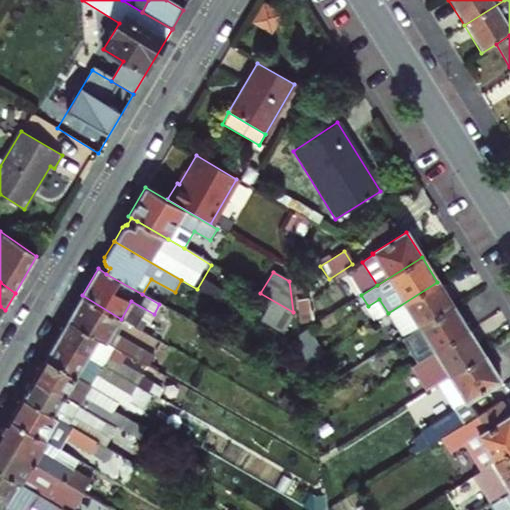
[(453,307),(437,282),(388,313),(403,338),(453,307)]
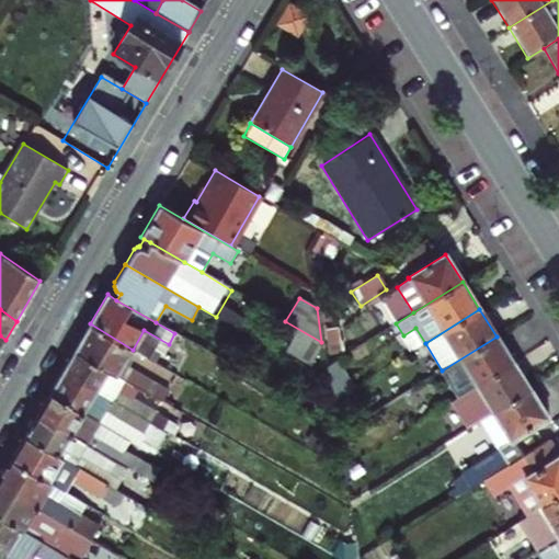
[(72,352),(120,378),(161,401),(167,391),(123,366),(133,350),(90,323),(72,352)]
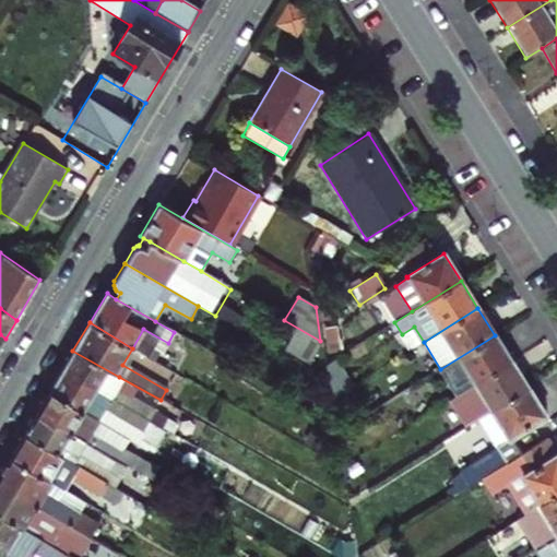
[(412,350),(424,342),(414,327),(402,334),(412,350)]
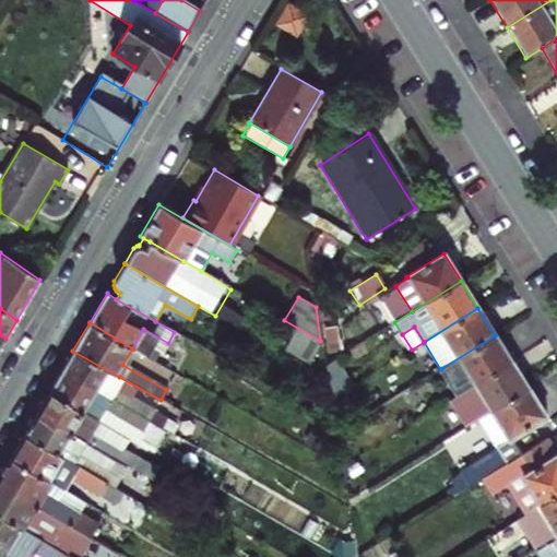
[(463,368),(473,384),(511,362),(495,335),(440,369),(438,371),(443,381),(463,368)]
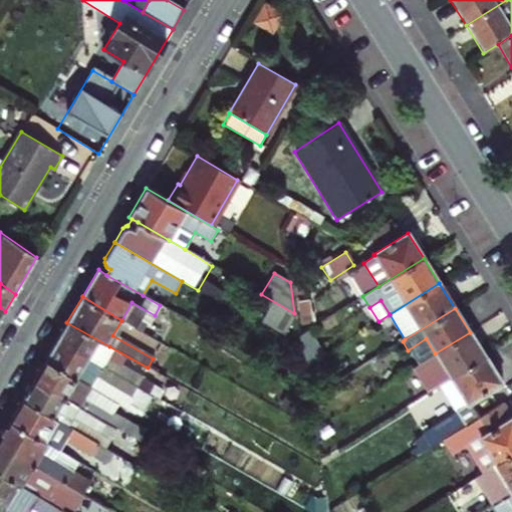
[(103,356),(109,346),(66,322),(56,340),(73,351),(75,348),(90,357),(88,359),(137,388),(172,409),(178,400),(103,356)]
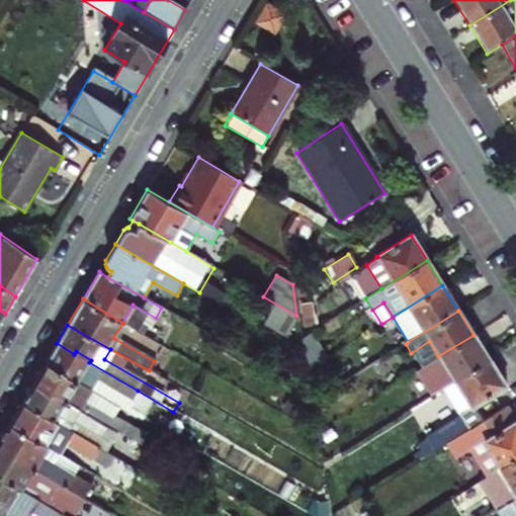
[(301,338),(303,352),(306,370),(325,359),(309,333),(301,338)]
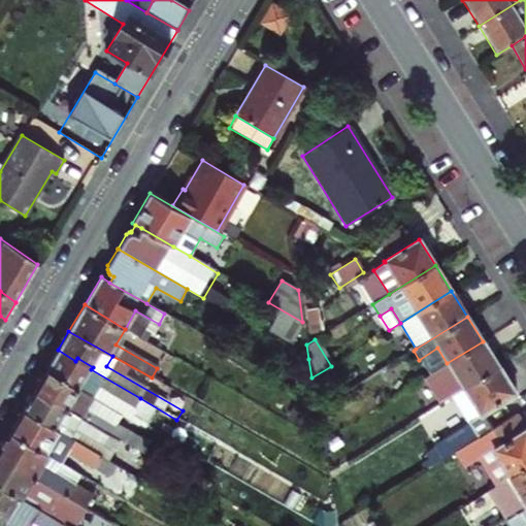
[(452,396),(498,367),(483,341),(447,363),(429,374),(446,400),(452,396)]
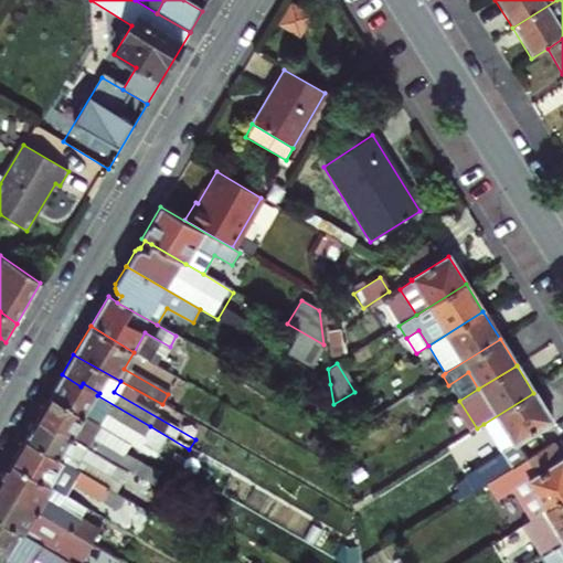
[(50,395),(99,424),(105,414),(144,437),(150,426),(97,395),(99,393),(83,383),(81,386),(62,374),(50,395)]
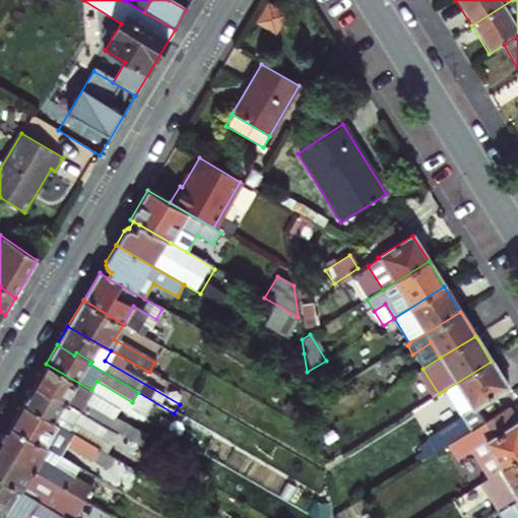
[(507,388),(491,362),(445,390),(461,416),(426,439),(429,443),(416,450),(424,461),(447,447),(471,432),(484,425),(474,408),(507,388)]
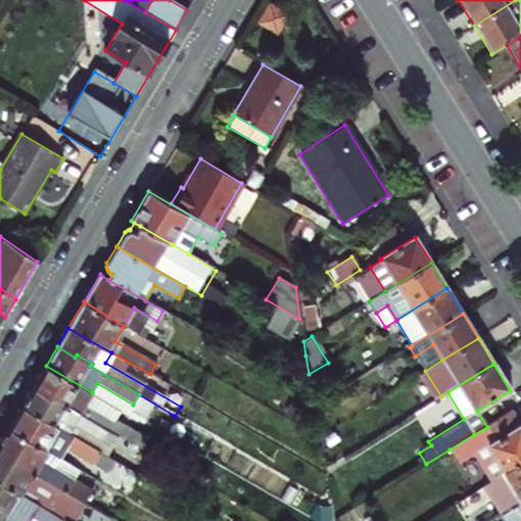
[(68,405),(67,408),(119,437),(127,441),(132,431),(85,405),(92,392),(46,366),(33,388),(52,399),(54,395),(68,405)]
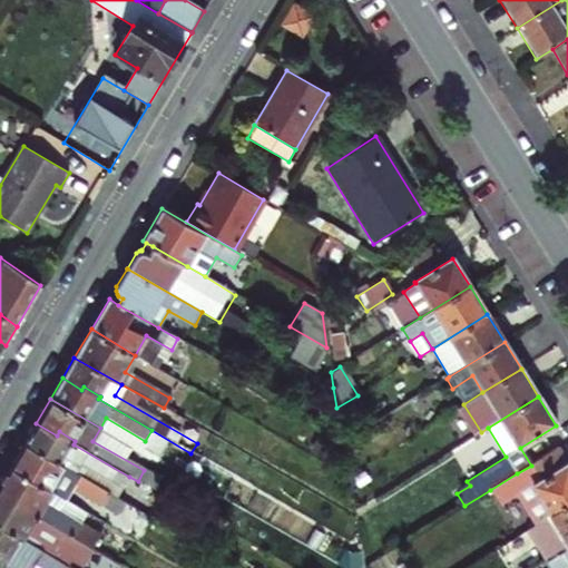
[(36,423),(23,443),(117,498),(129,477),(74,444),(75,441),(59,431),(57,436),(36,423)]
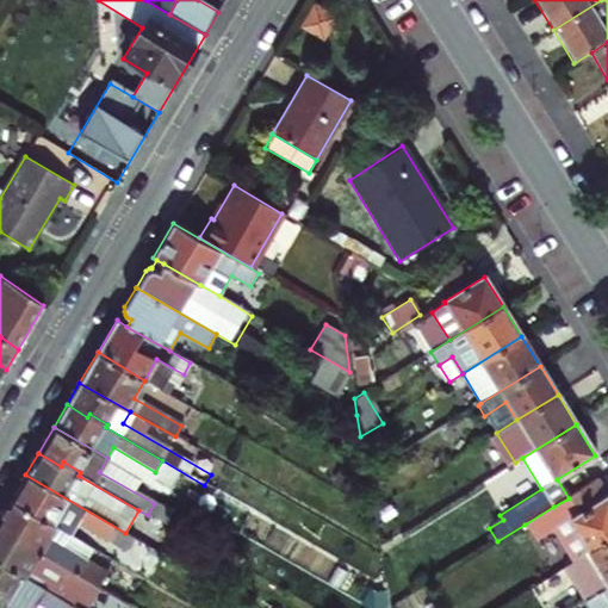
[(11,501),(69,533),(72,535),(78,525),(125,552),(134,538),(125,533),(25,475),(11,501)]
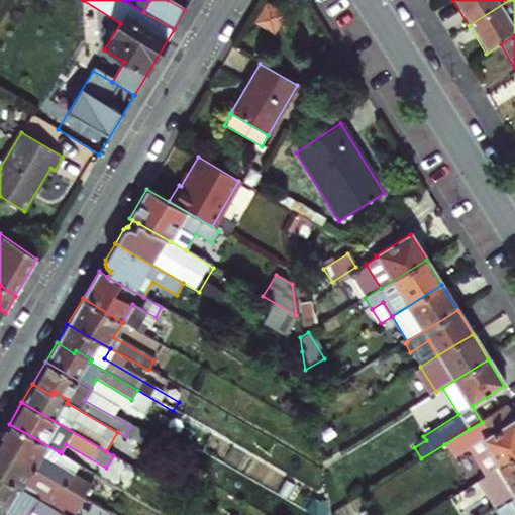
[(485,477),(514,457),(514,420),(506,406),(482,422),(469,429),(444,444),(453,458),(469,449),(485,477)]
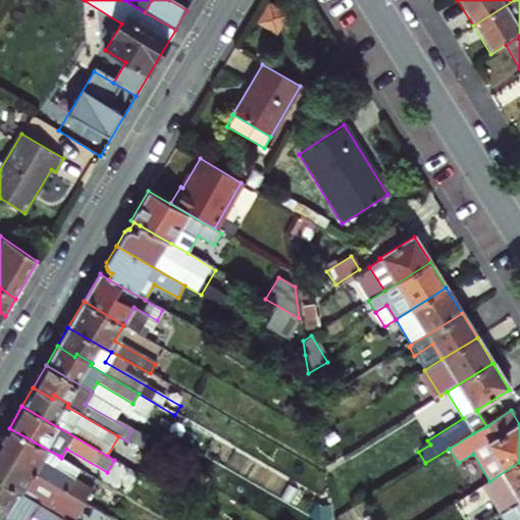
[(9,428),(0,442),(0,452),(85,501),(90,494),(92,488),(53,466),(59,456),(9,428)]
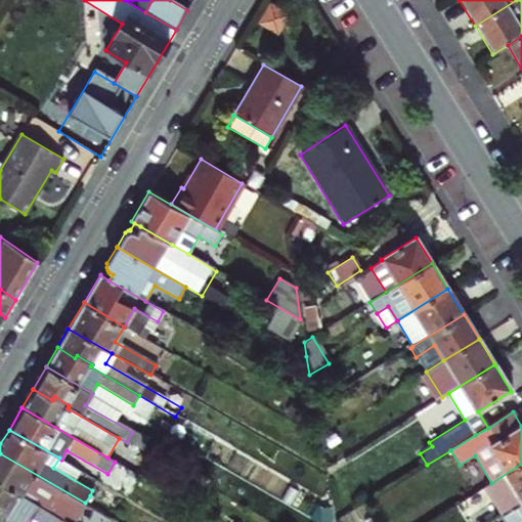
[(331,436),(320,443),(332,462),(342,454),(331,436)]
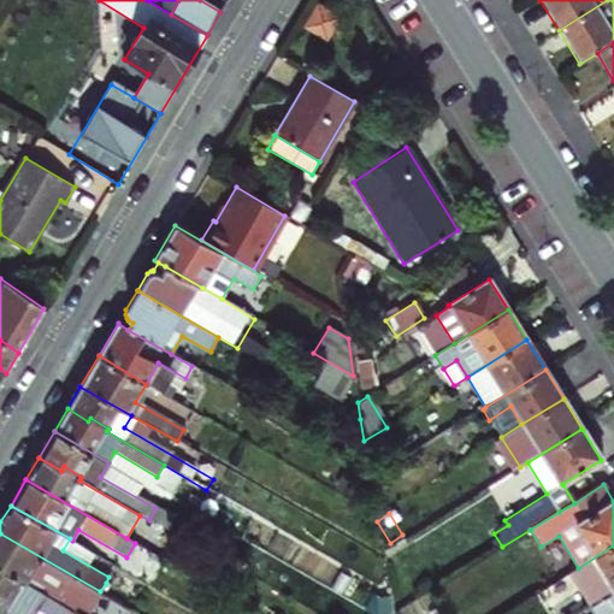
[(0,568),(46,595),(51,586),(90,609),(100,591),(0,533),(0,568)]
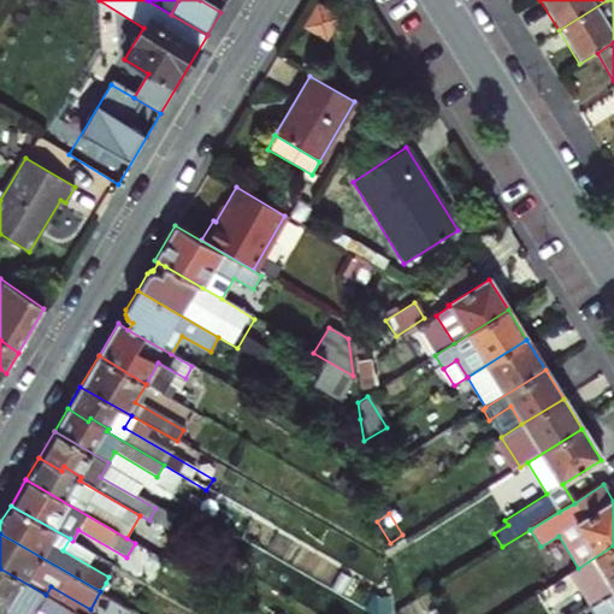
[(596,603),(613,591),(613,545),(578,568),(568,574),(590,607),(596,603)]
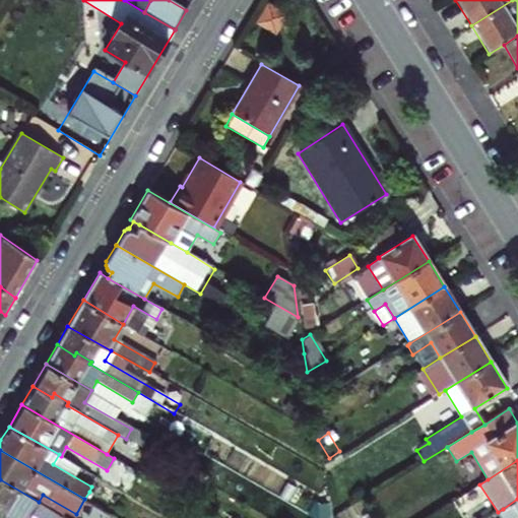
[(62,517),(63,516),(39,502),(0,479),(0,517),(1,517),(28,517),(30,514),(37,517),(62,517)]
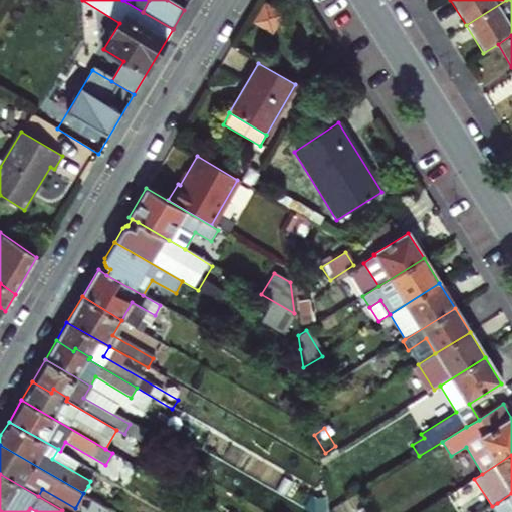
[(88,486),(83,493),(102,503),(106,496),(88,486)]
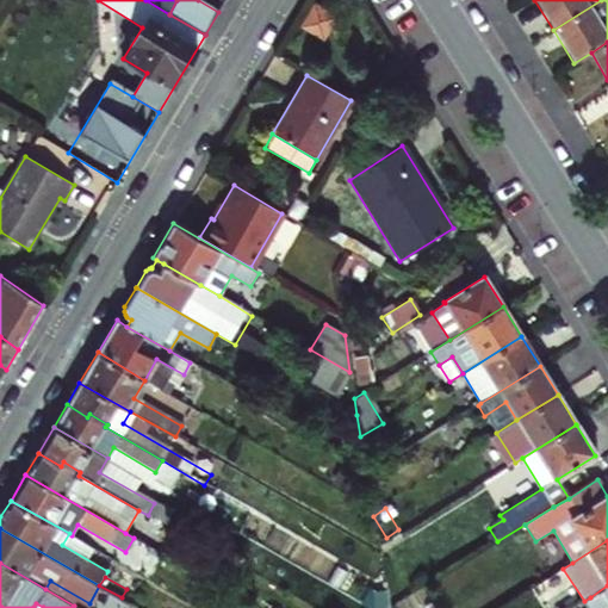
[(607,607),(607,585),(590,597),(584,601),(574,607),(607,607)]
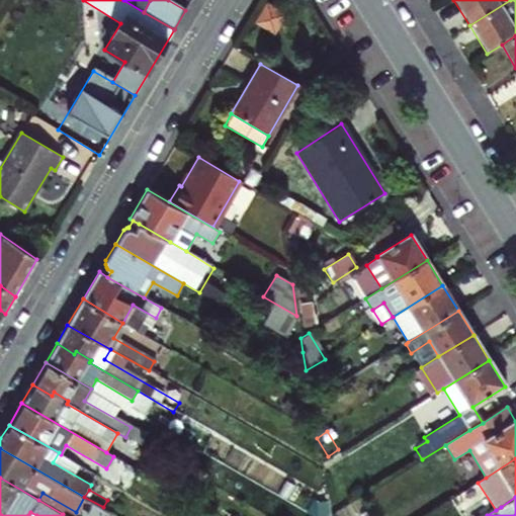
[(476,504),(462,512),(464,515),(484,515),(476,504)]
